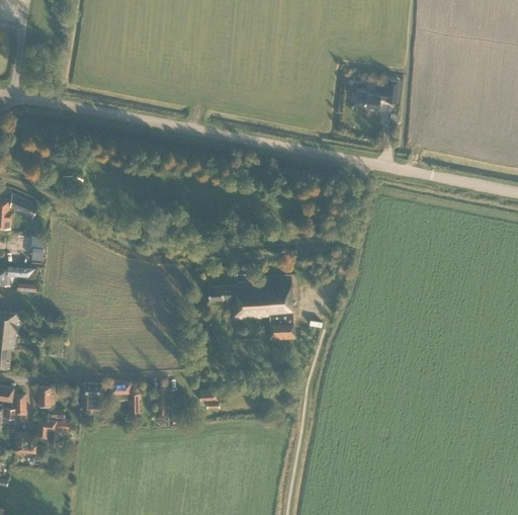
[(387,89),(376,88),(375,95),(359,93),(357,108),(377,110),(379,101),(398,103),(400,82),(389,81),(387,89)]
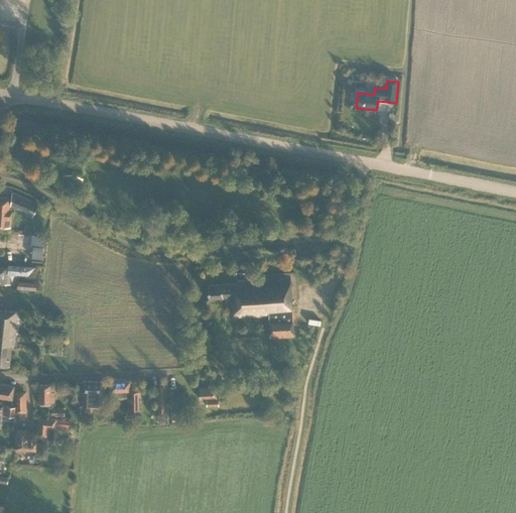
[(38,206),(12,195),(12,200),(0,199),(0,229),(10,231),(11,221),(12,221),(12,214),(14,214),(14,211),(32,219),(38,206)]
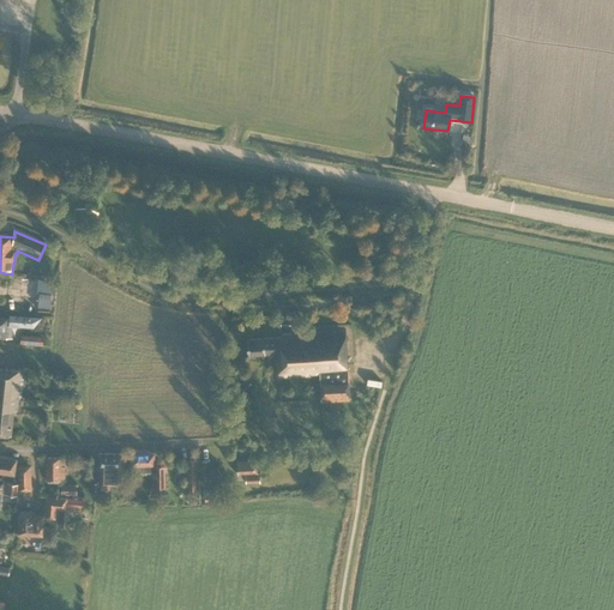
[(52,295),(40,294),(37,309),(50,310),(52,295)]
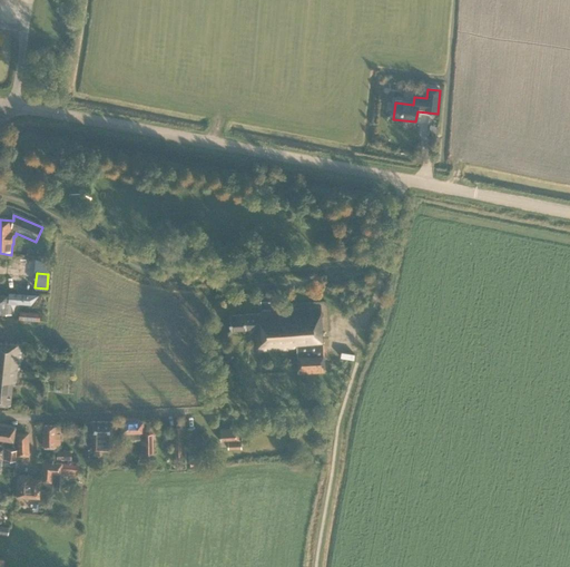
[(11,294),(11,299),(0,296),(0,315),(11,316),(12,304),(32,306),(32,296),(11,294)]
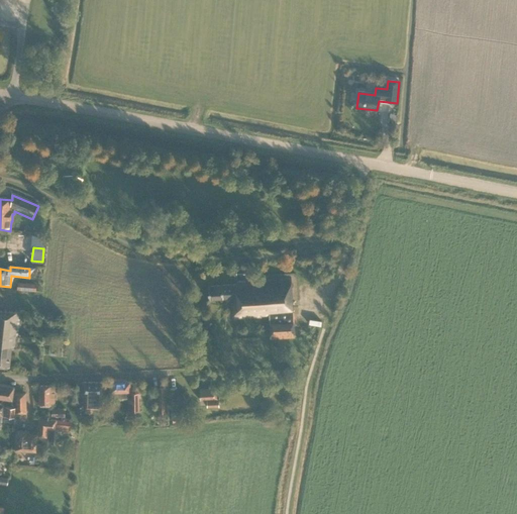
[(295,340),(291,280),(237,284),(237,286),(208,288),(209,301),(230,300),(232,320),(269,318),(271,341),(295,340)]
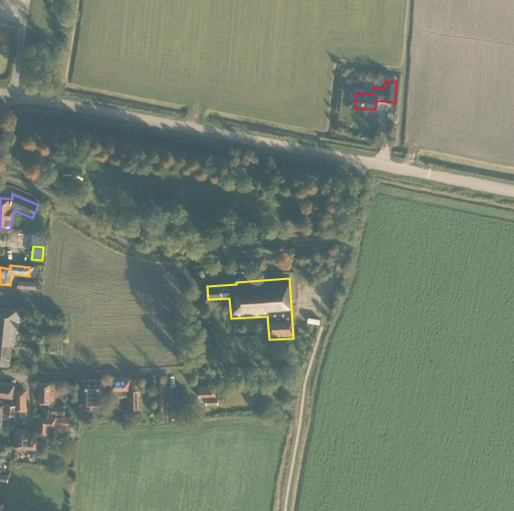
[(20,312),(0,309),(0,364),(10,366),(12,347),(17,348),(20,312)]
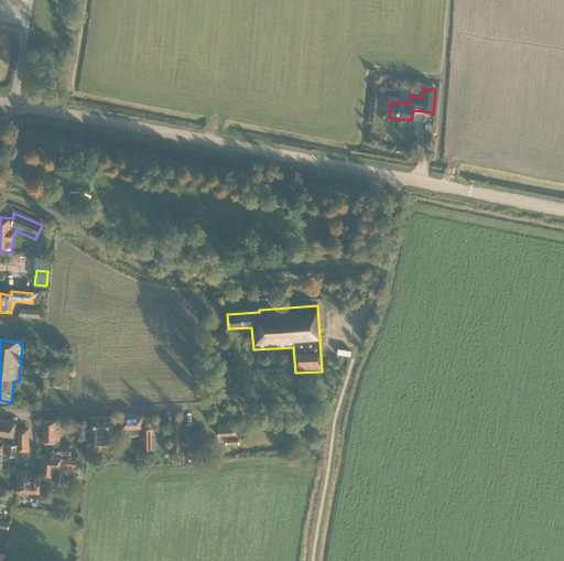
[(224,378),(216,378),(215,389),(224,389),(224,378)]
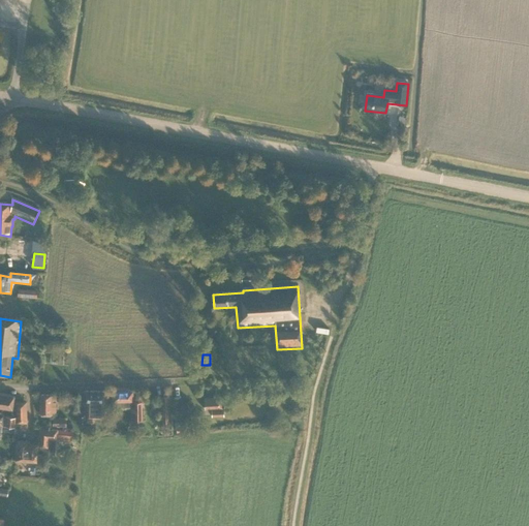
[(105,394),(85,393),(85,412),(78,412),(78,427),(82,427),(82,430),(87,430),(87,421),(105,421),(105,394)]
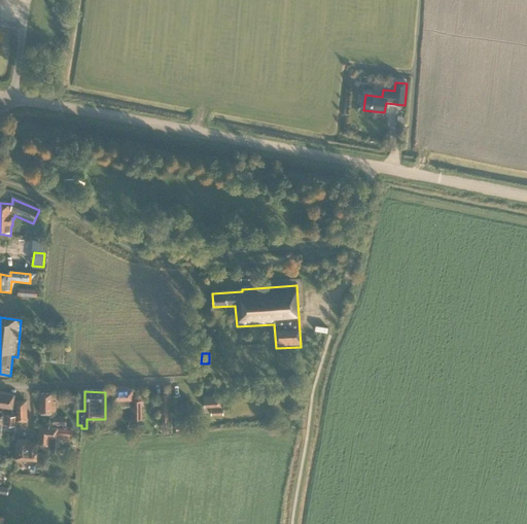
[(133,391),(112,391),(112,407),(112,408),(130,408),(130,421),(142,421),(142,402),(133,402),(133,391)]
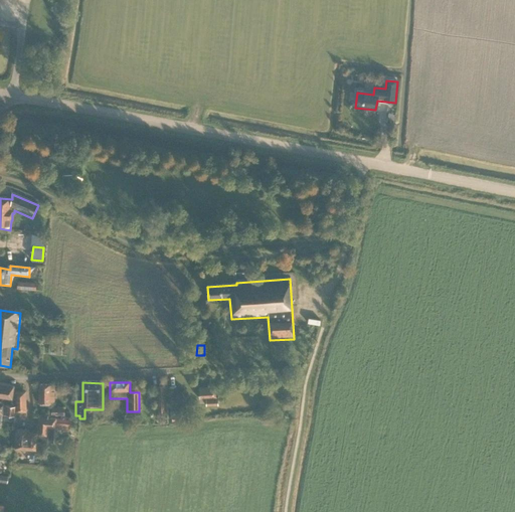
[(16,400),(16,393),(13,393),(14,386),(0,384),(0,398),(12,400),(12,399),(16,400)]
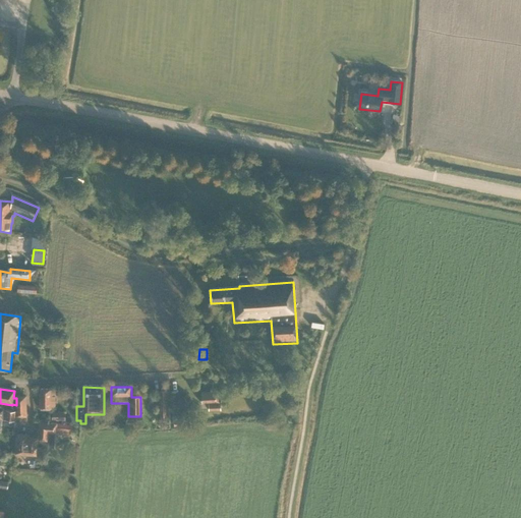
[(55,391),(40,391),(40,410),(55,410),(55,391)]
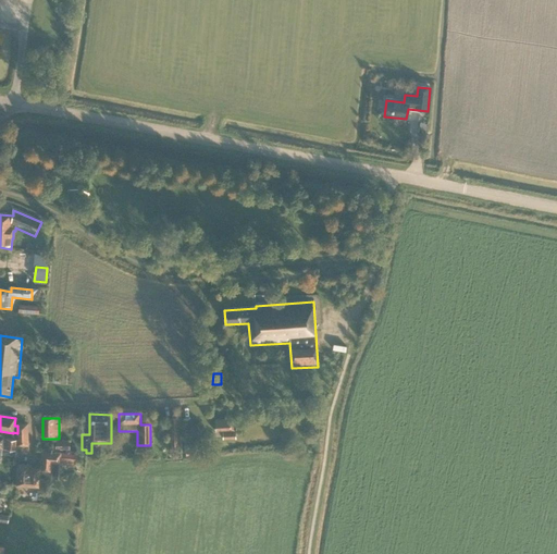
[(235,432),(235,421),(215,422),(215,433),(223,433),(223,441),(236,440),(236,432),(235,432)]
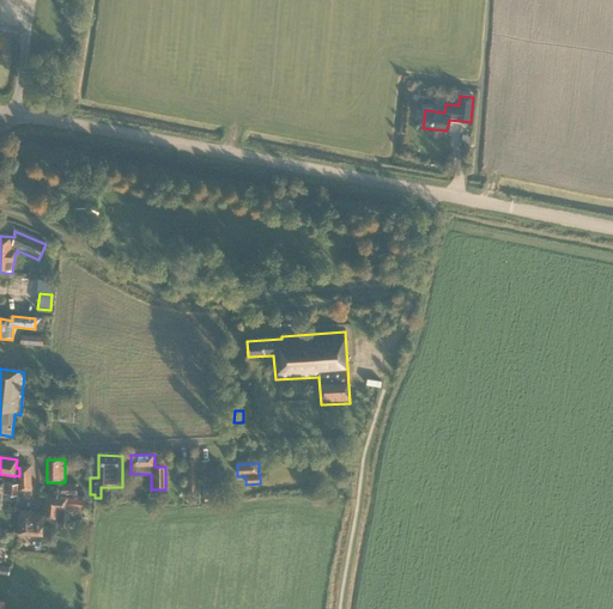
[(19,468),(19,476),(19,492),(31,491),(30,468),(19,468)]
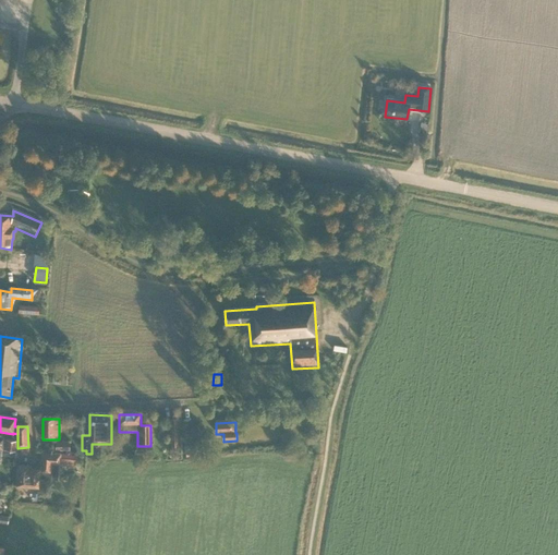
[(7,441),(0,438),(0,459),(1,450),(15,453),(17,439),(7,437),(7,441)]
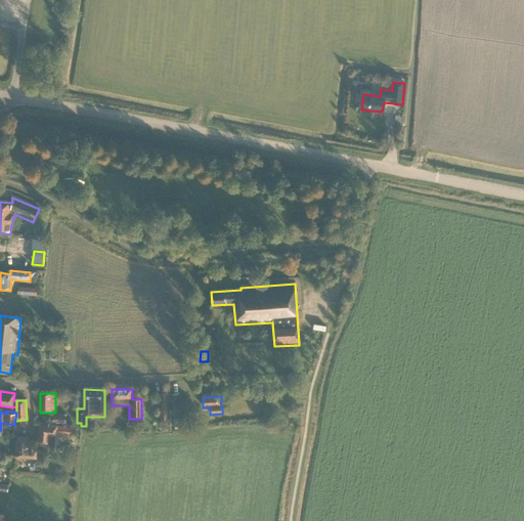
[(185,415),(173,416),(174,427),(186,427),(185,415)]
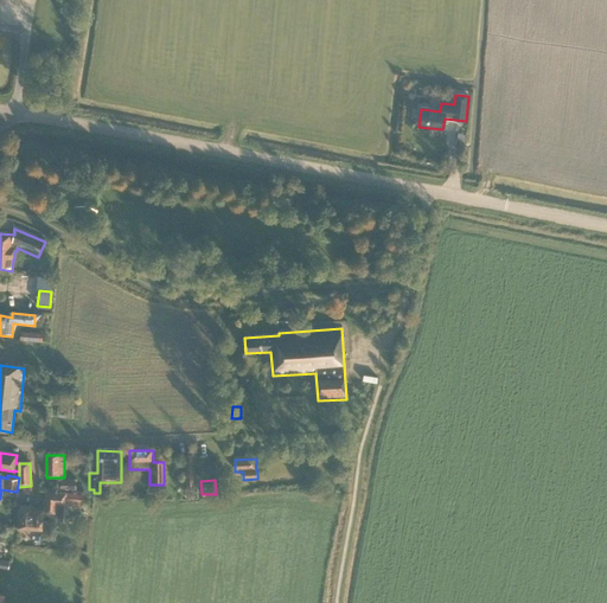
[(20,507),(19,530),(37,532),(43,532),(44,521),(63,524),(64,507),(65,507),(66,494),(45,493),(44,512),(33,511),(34,508),(20,507)]
